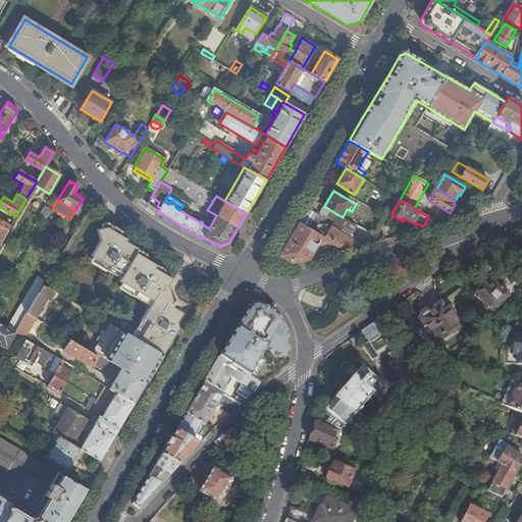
[(338,215),(324,206),(320,213),(334,221),(338,215)]
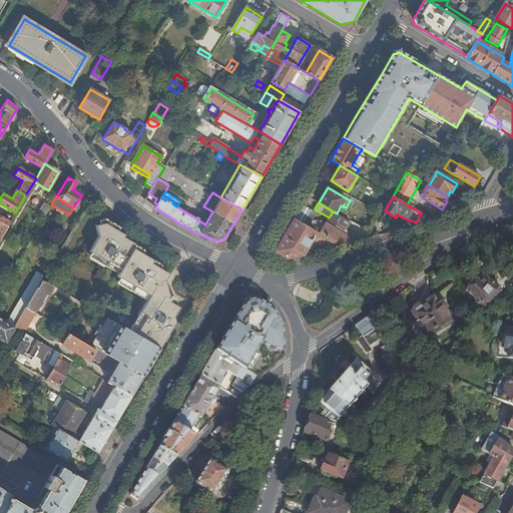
[(37,214),(43,218),(50,206),(44,203),(37,214)]
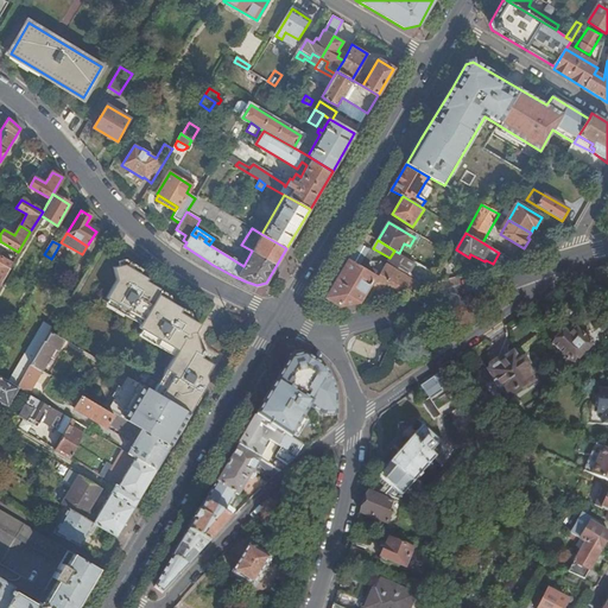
[(375,253),(360,244),(328,297),(343,305),(359,303),(373,278),(375,274),(366,268),(375,253)]
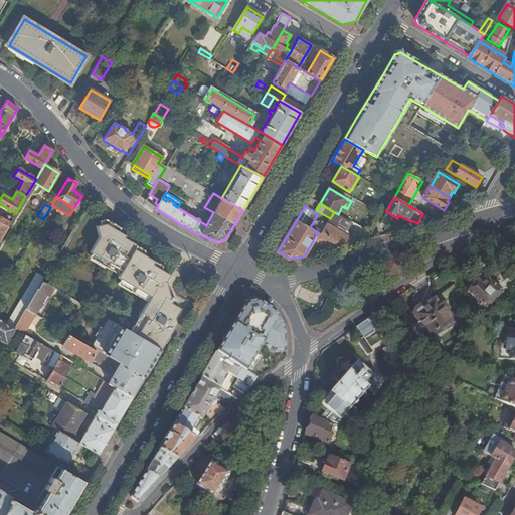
[(334,212),(330,218),(327,224),(343,233),(350,221),(338,214),(334,212)]
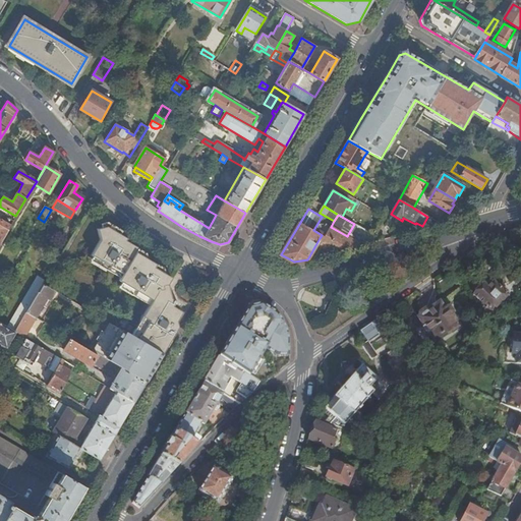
[(0,241),(9,227),(0,221),(0,241)]
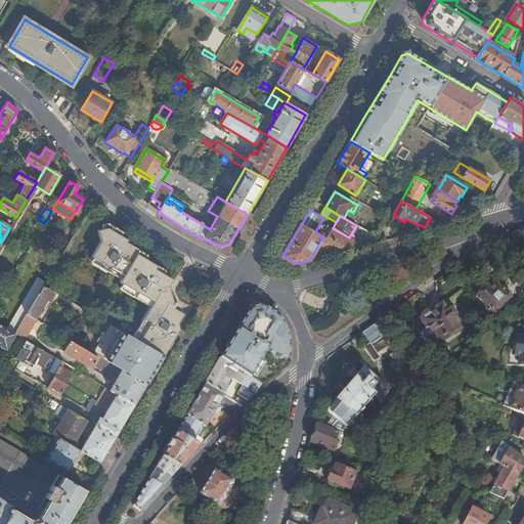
[(320,247),(335,255),(363,248),(349,237),(333,228),(320,247)]
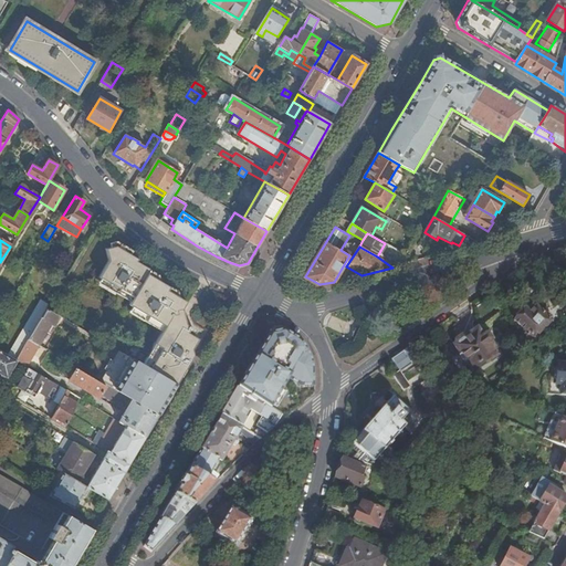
[(175,385),(191,357),(191,348),(197,339),(185,333),(189,327),(184,324),(180,310),(184,303),(164,292),(166,287),(146,275),(148,271),(135,263),(136,260),(118,249),(108,253),(109,255),(102,269),(105,271),(136,289),(134,293),(133,296),(135,299),(169,320),(167,323),(150,352),(154,354),(149,362),(147,359),(143,366),(175,385)]
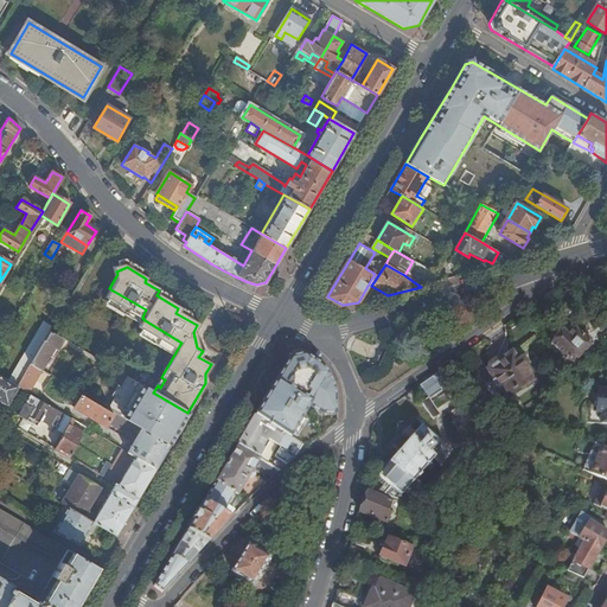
[(146,310),(113,291),(109,294),(144,314),(146,310)]
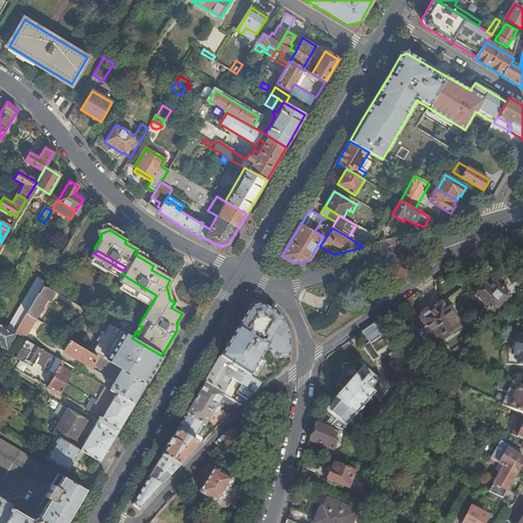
[(44,285),(46,282),(38,276),(22,301),(31,306),(44,285)]
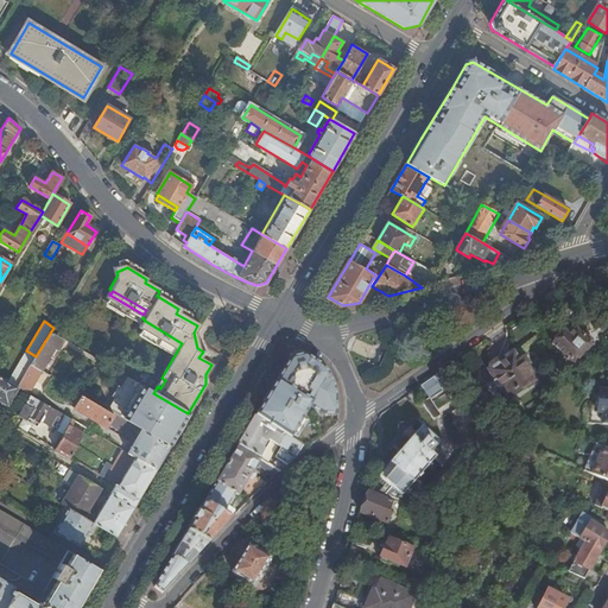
[(143,325),(179,347),(182,343),(145,321),(143,325)]
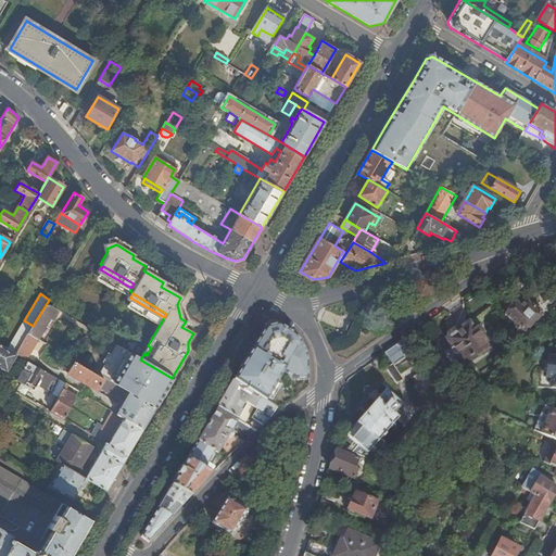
[(520,332),(527,331),(542,314),(528,300),(521,306),(517,303),(507,314),(517,323),(516,328),(520,332)]
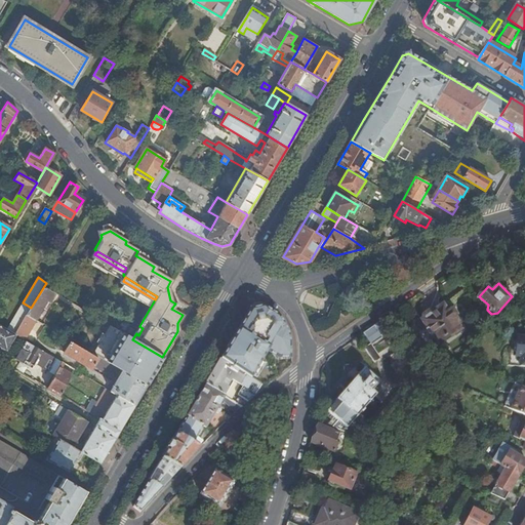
[(54,293),(44,286),(31,308),(28,313),(27,315),(35,320),(43,307),(46,309),(54,293)]
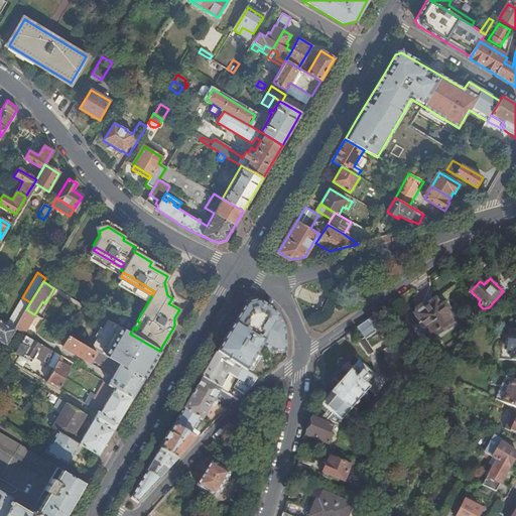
[(280,323),(273,311),(255,299),(249,301),(237,319),(262,335),(271,333),(286,342),(284,332),(280,323)]
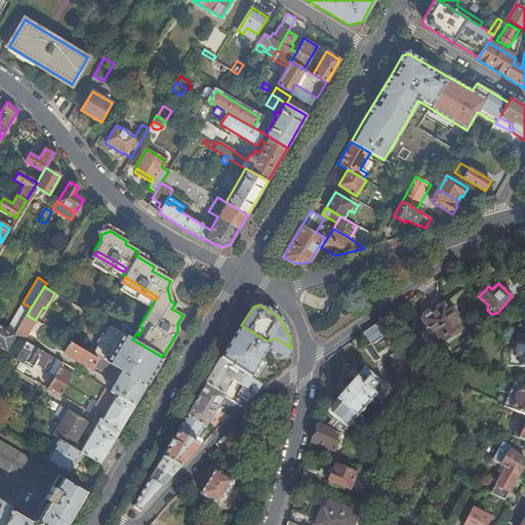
[(448,312),(443,307),(422,321),(428,328),(426,329),(432,338),(434,336),(439,344),(451,334),(453,335),(462,328),(456,318),(456,315),(454,311),(448,312)]
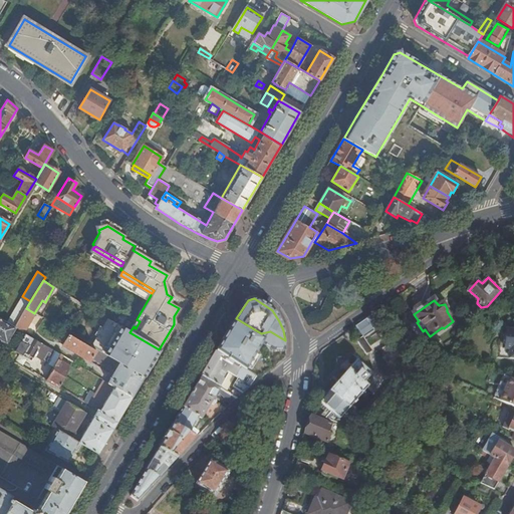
[(14,313),(21,317),(26,308),(27,306),(21,302),(14,313)]
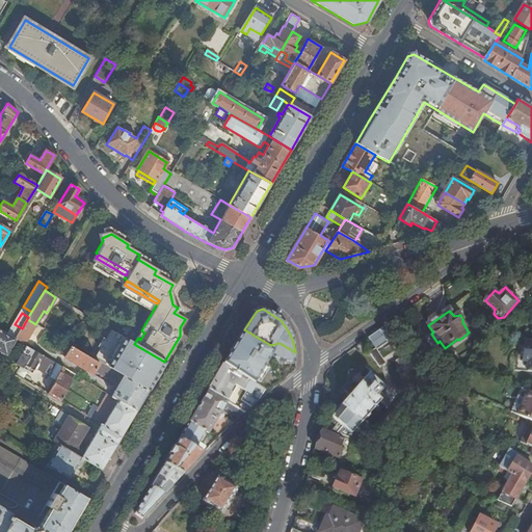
[(24,344),(35,324),(27,319),(22,328),(16,339),(24,344)]
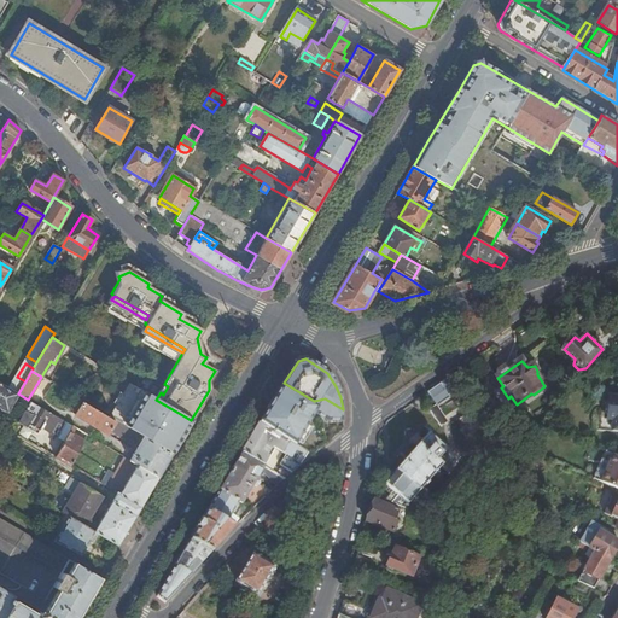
[(458,394),(447,379),(429,392),(437,406),(438,407),(458,394)]
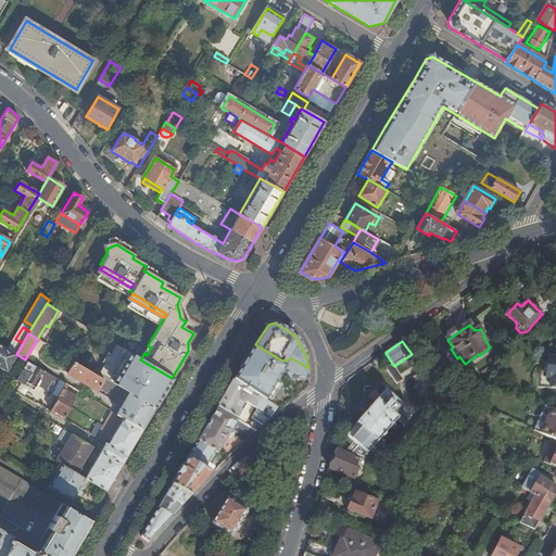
[(282,361),(255,344),(234,381),(279,411),(307,390),(308,387),(308,368),(292,358),(282,361)]
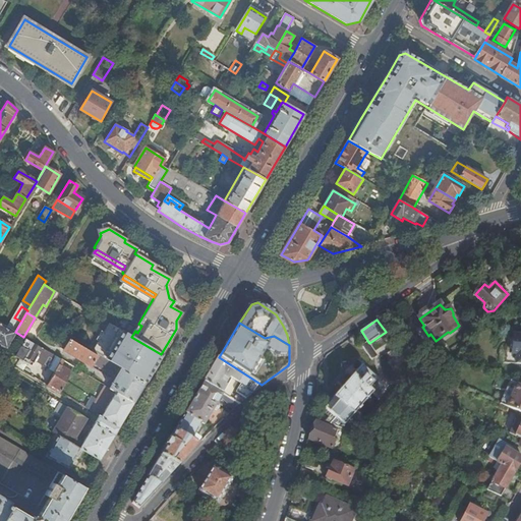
[(0,324),(0,344),(6,348),(15,332),(6,327),(0,324)]
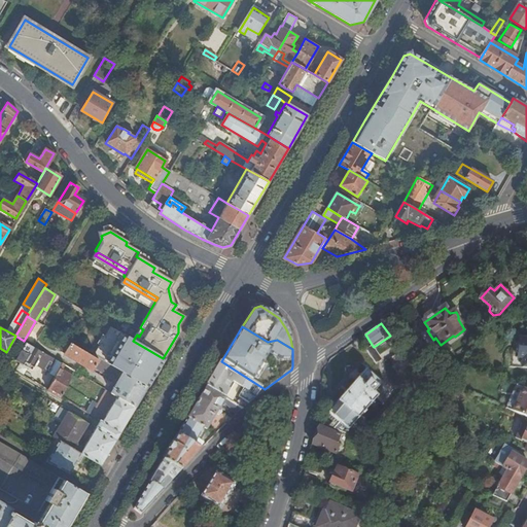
[(133,341),(121,334),(105,362),(146,387),(163,358),(133,341)]
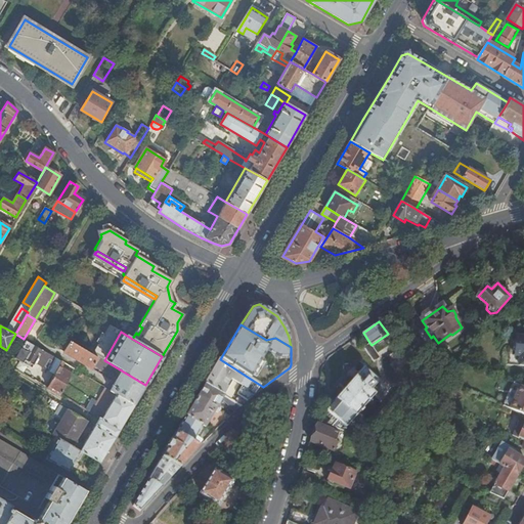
[(514,367),(523,367),(523,339),(516,339),(514,367)]
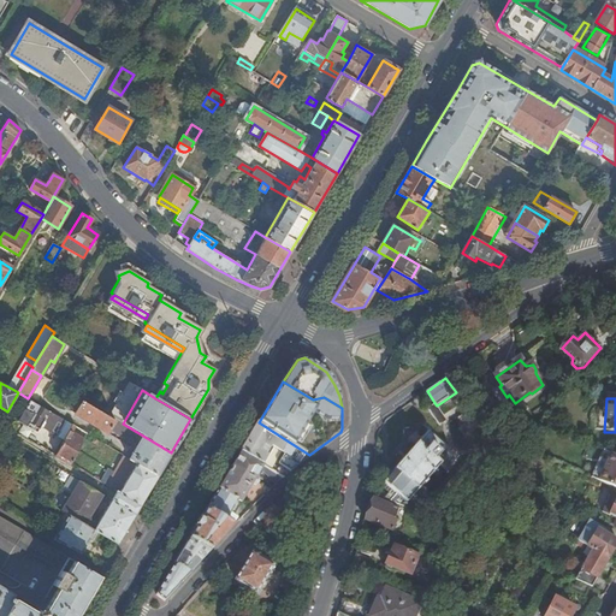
[(157,477),(171,452),(123,424),(82,400),(73,413),(106,432),(108,427),(131,442),(134,439),(138,442),(132,450),(130,449),(128,452),(130,455),(128,458),(135,463),(157,477)]
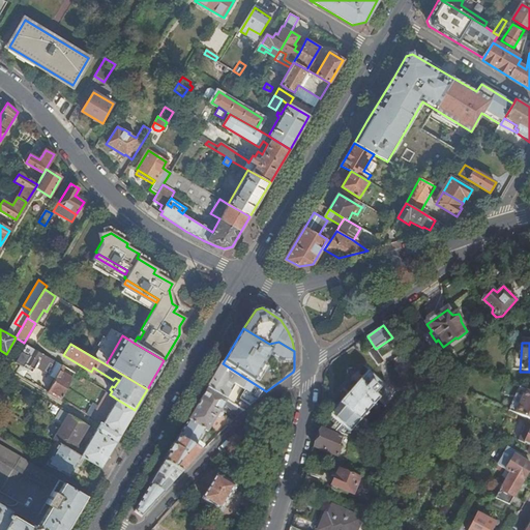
[(50,375),(55,378),(62,366),(49,358),(26,345),(16,362),(23,366),(25,364),(34,370),(35,367),(50,376),(50,375)]
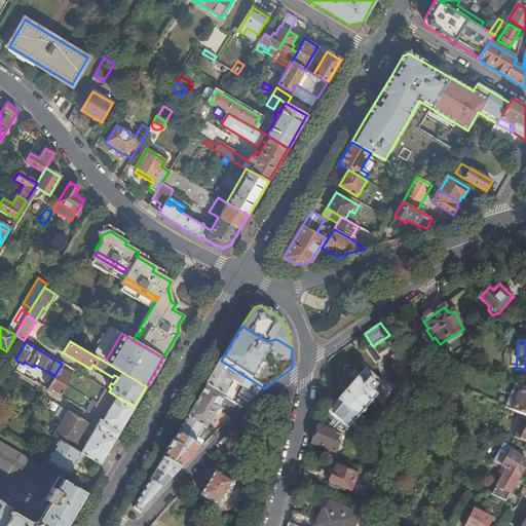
[(419,352),(411,342),(403,349),(411,359),(419,352)]
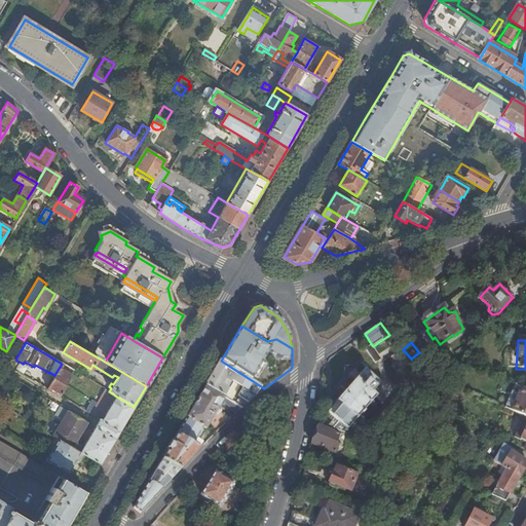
[(373,346),(372,345),(365,349),(375,365),(382,360),(373,346)]
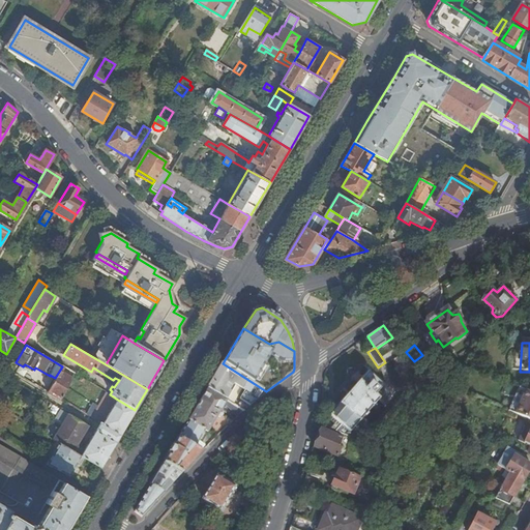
[(266,391),(223,363),(208,388),(227,401),(231,393),(228,391),(232,384),(244,391),(239,399),(249,406),(266,391)]
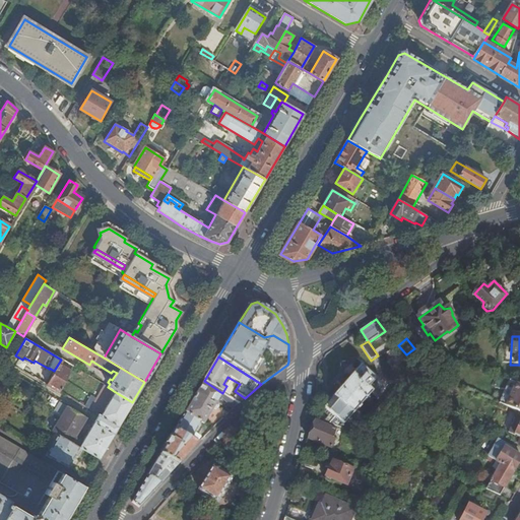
[(73,367),(61,360),(54,371),(47,384),(59,392),(73,367)]
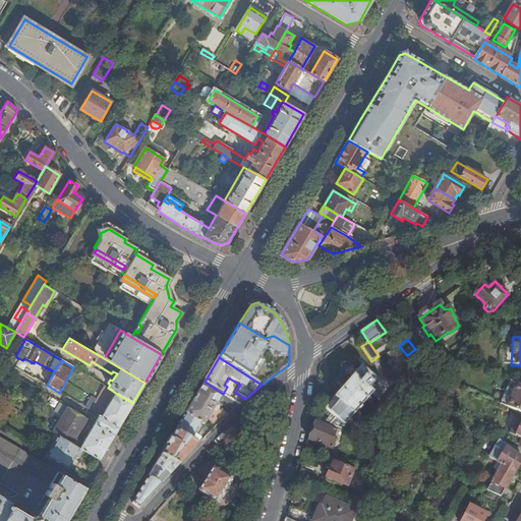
[(352,436),(360,426),(351,417),(371,394),(368,391),(378,380),(362,366),(325,408),(335,418),(329,425),(352,436)]
